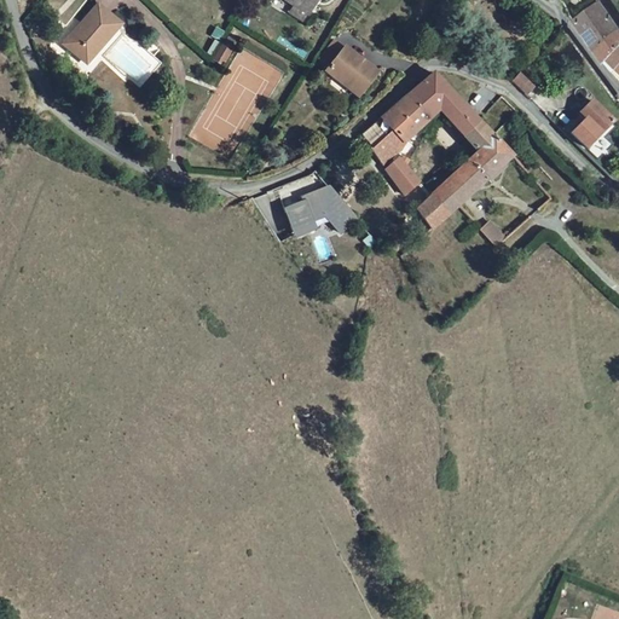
[(618,25),(603,3),(576,21),(594,51),(618,25)]
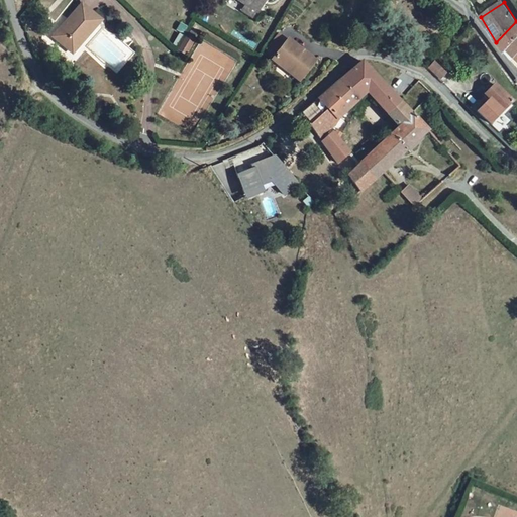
[(100,22),(83,5),(53,35),(67,48),(81,33),(85,37),(100,22)]
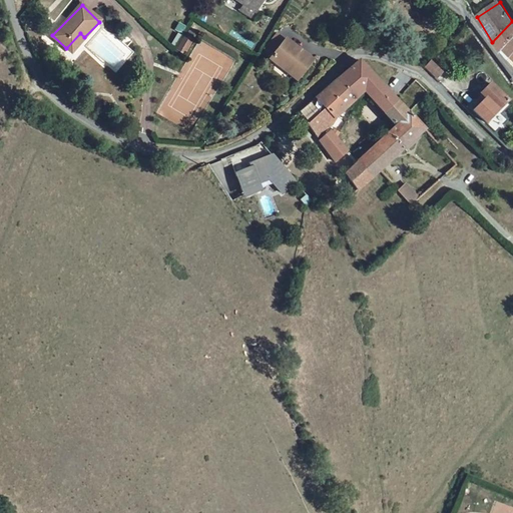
[(503,52),(512,41),(512,21),(492,42),(499,53),(503,52)]
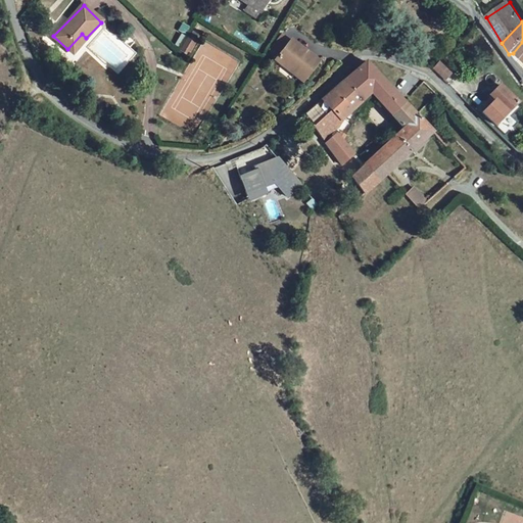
[(67,49),(72,53),(86,38),(82,34),(67,49)]
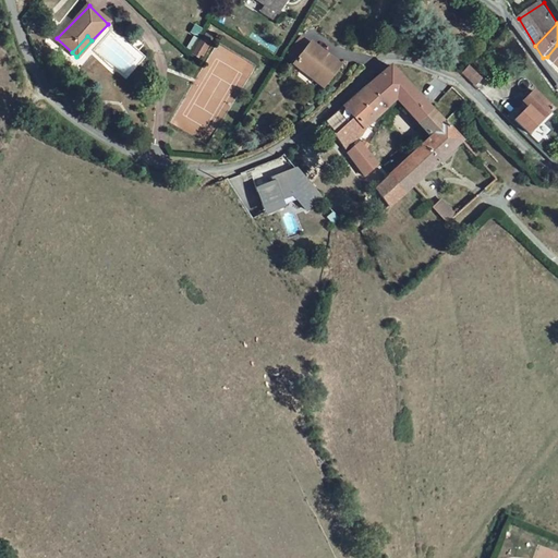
[(301,59),(313,45),(303,36),(290,52),(299,61),(301,59)]
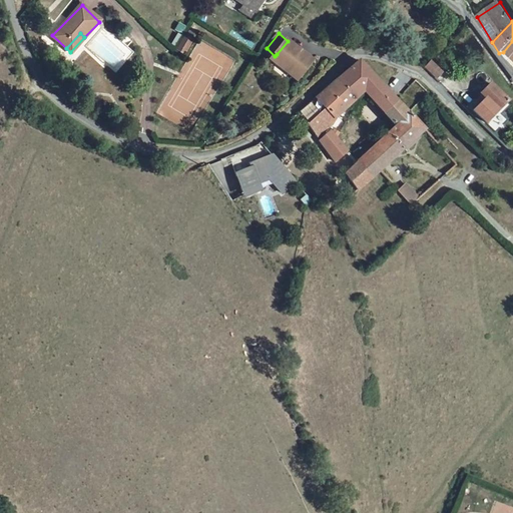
[(188,36),(181,48),(188,52),(195,40),(188,36)]
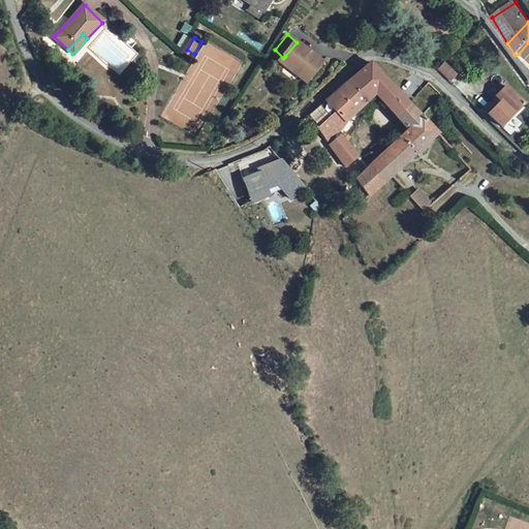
[(323,62),(298,40),(297,42),(285,56),(301,69),(299,72),(308,81),(323,62)]
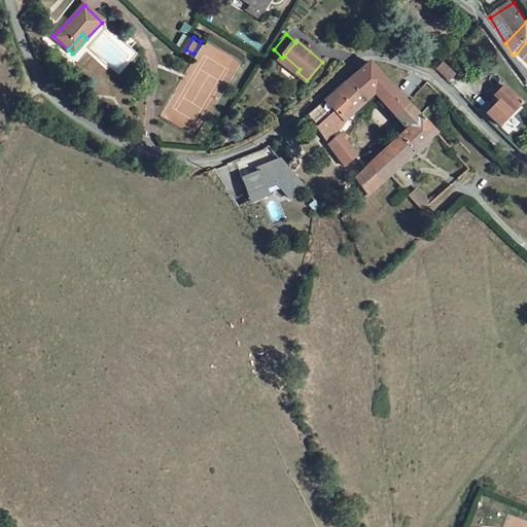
[(526,60),(526,42),(517,54),(519,54),(526,60)]
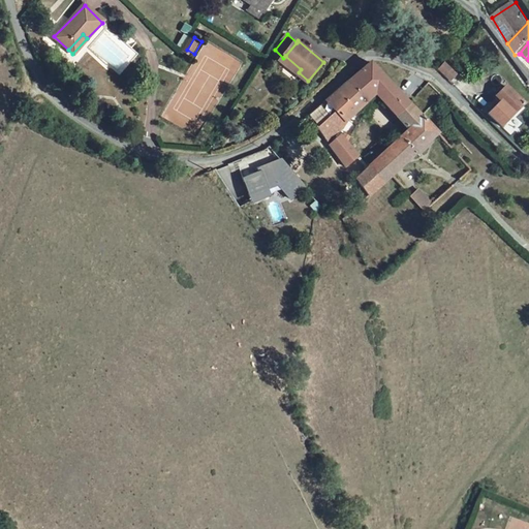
[(281,60),(299,72),(301,69),(285,56),(283,58),(281,60)]
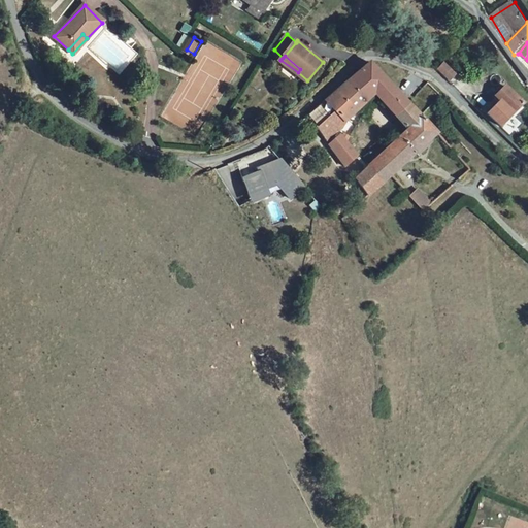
[(408,102),(370,63),(358,74),(377,95),(396,114),(408,102)]
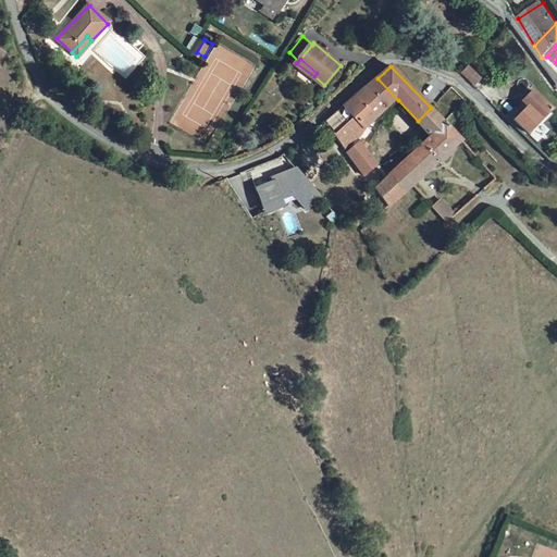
[(479,77),(468,66),(460,73),(472,85),(479,77)]
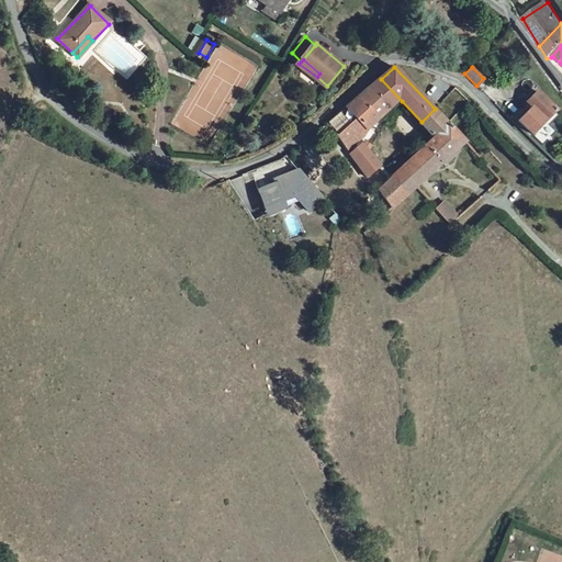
[(402,101),(381,79),(370,88),(392,110),(402,101)]
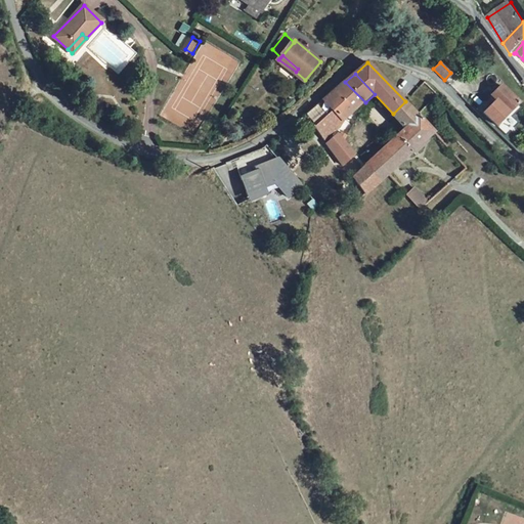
[(342,122),(356,110),(361,105),(365,102),(345,82),(306,116),(322,137),(340,129),(342,122)]
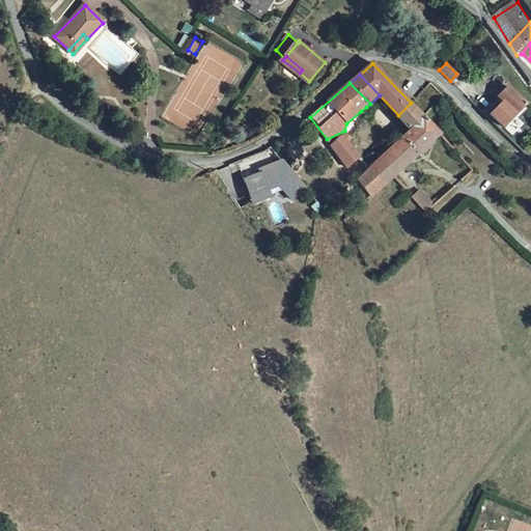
[(512,114),(523,104),(505,87),(497,95),(495,96),(503,104),(511,113),(512,114)]
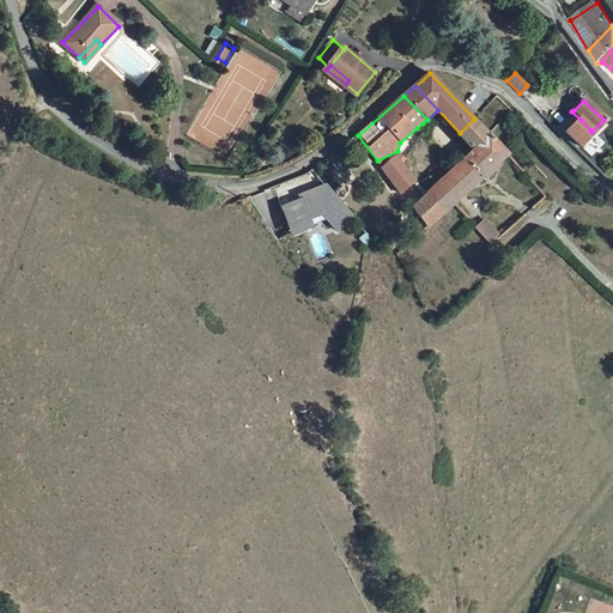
[(428,192),(444,211),(455,201),(508,153),(474,119),(460,133),(474,150),(428,192)]
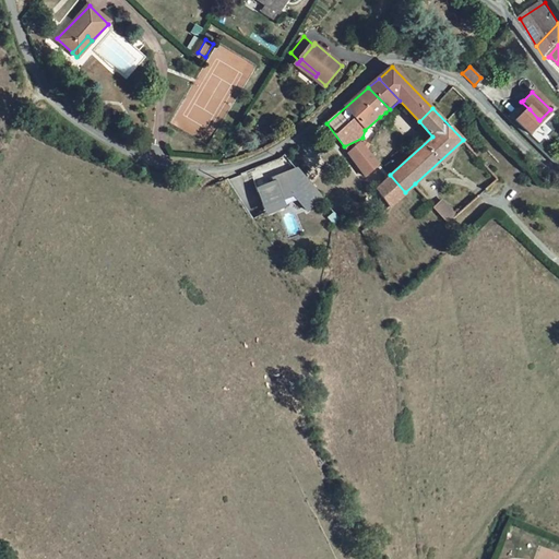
[(523,116),(533,126),(538,119),(530,109),(523,116)]
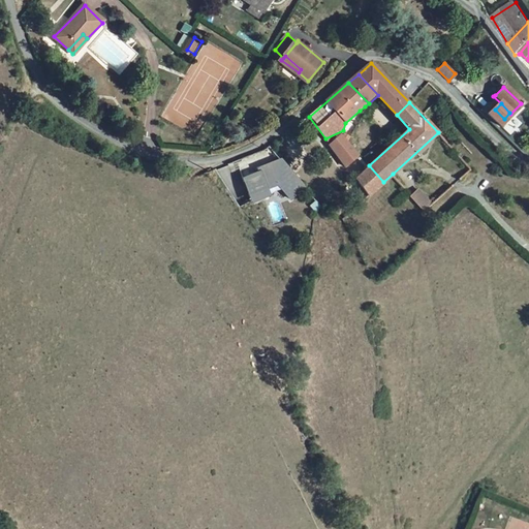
[(344,163),(358,153),(348,144),(341,135),(329,143),(344,163)]
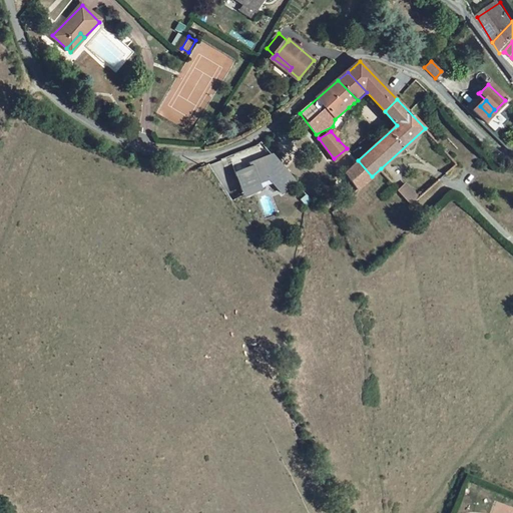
[(334,158),(345,172),(358,160),(347,148),(334,158)]
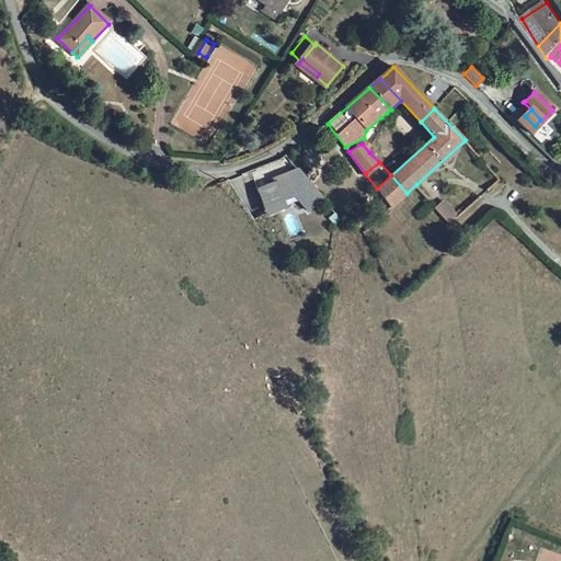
[(262,191),(268,208),(285,202),(297,196),(311,213),(325,201),(300,171),(276,181),(278,184),(262,191)]
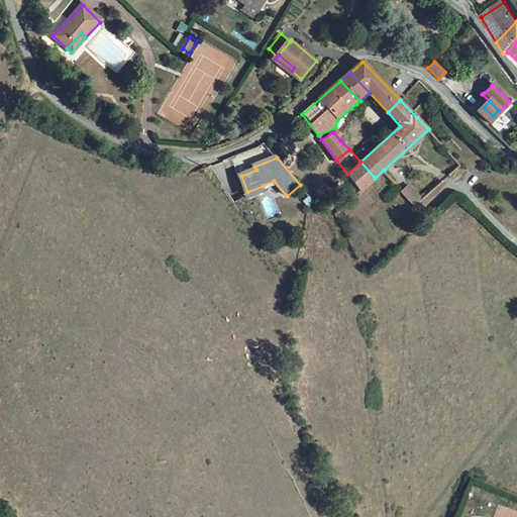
[(349,201),(375,178),(360,162),(347,174),(335,185),(349,201)]
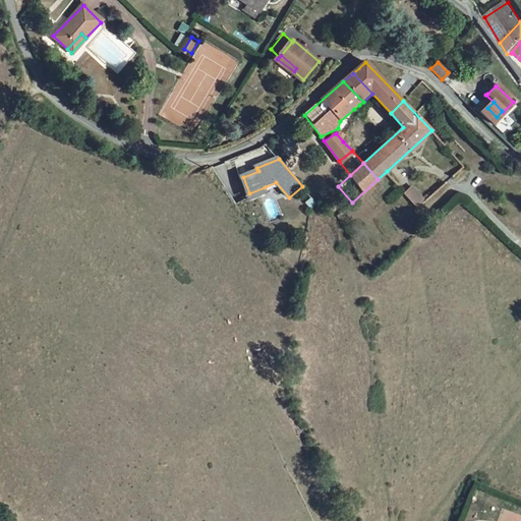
[(405,191),(419,207),(425,200),(412,185),(405,191)]
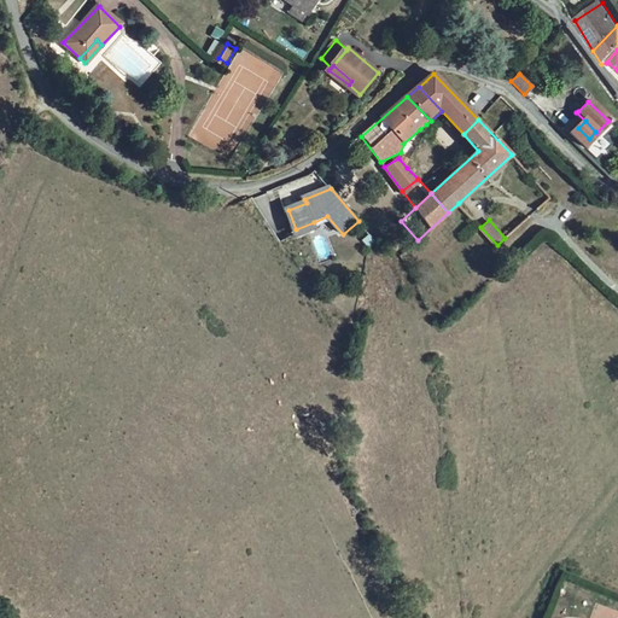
[(296,229),(298,238),(318,229),(314,222),(296,229)]
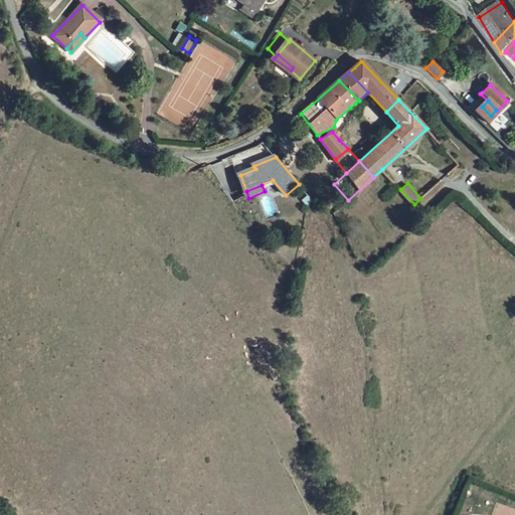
[(310,196),(304,201),(309,207),(315,202),(310,196)]
